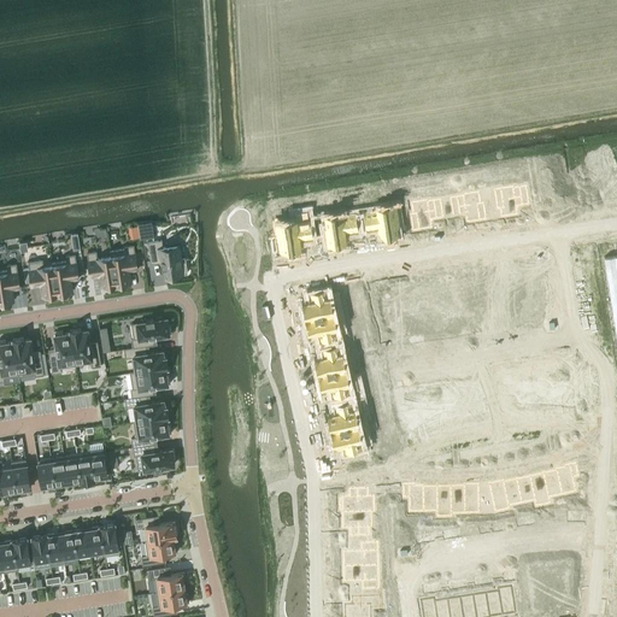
[(587,187),(585,188),(587,204),(605,201),(604,194),(616,191),(613,172),(601,175),(601,172),(585,176),(587,187)]
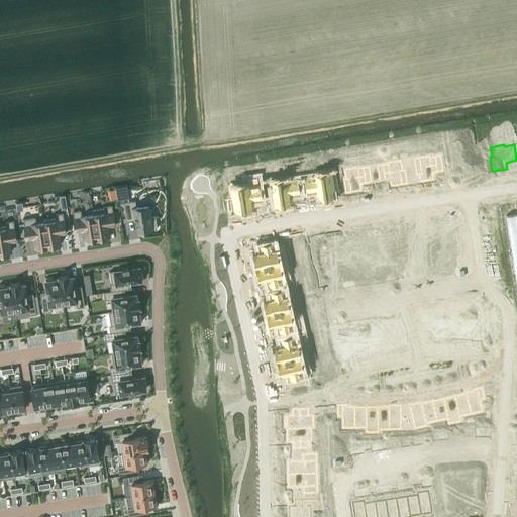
[(430,157),(414,159),(416,176),(419,175),(420,182),(433,180),(432,173),(443,172),(441,156),(430,158),(430,157)]
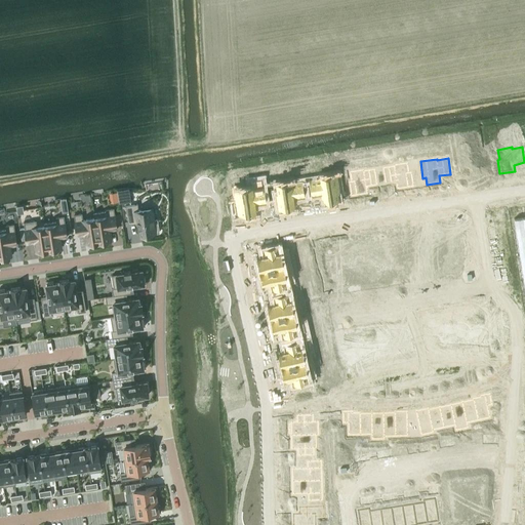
[(394,166),(382,168),(386,185),(396,183),(397,189),(413,187),(411,172),(409,172),(407,163),(394,165),(394,166)]
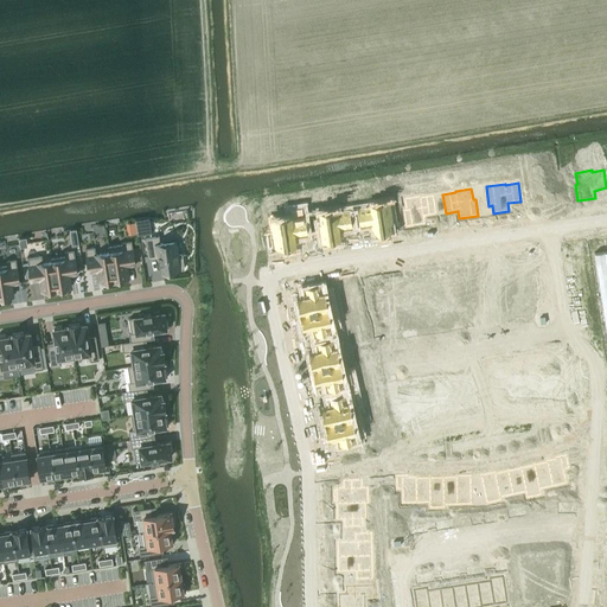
[(406,210),(403,211),(406,228),(425,224),(423,217),(435,215),(433,196),(420,198),(420,197),(404,199),(406,210)]
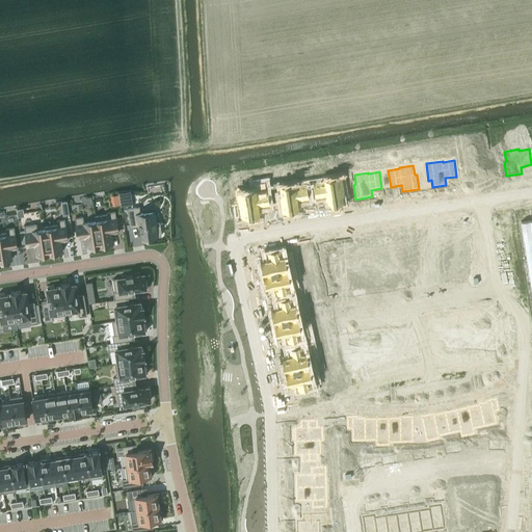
[(344,194),(341,177),(324,179),(325,180),(314,182),(316,198),(327,196),(328,204),(343,202),(342,194),(344,194)]
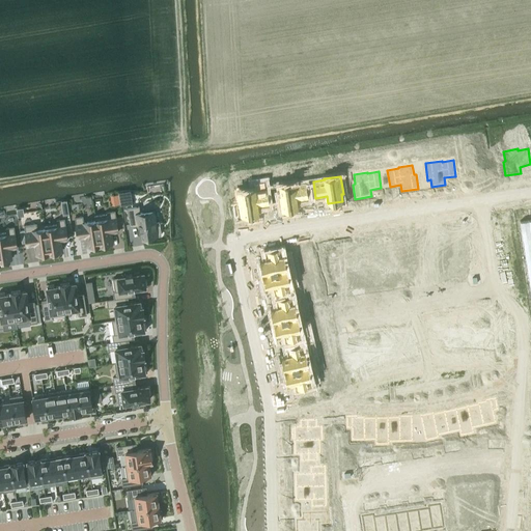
[(294,184),(280,186),(281,196),(279,196),(281,211),(298,207),(297,201),(307,199),(305,183),(294,185),(294,184)]
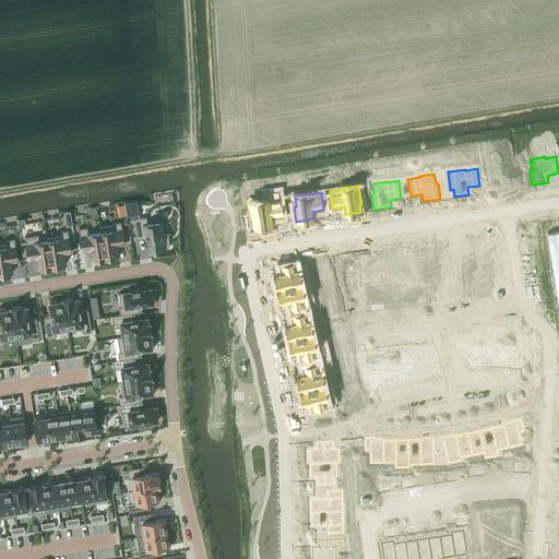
[(269,200),(253,202),(256,214),(249,216),(251,228),(272,225),(271,218),(283,216),(280,199),(269,201),(269,200)]
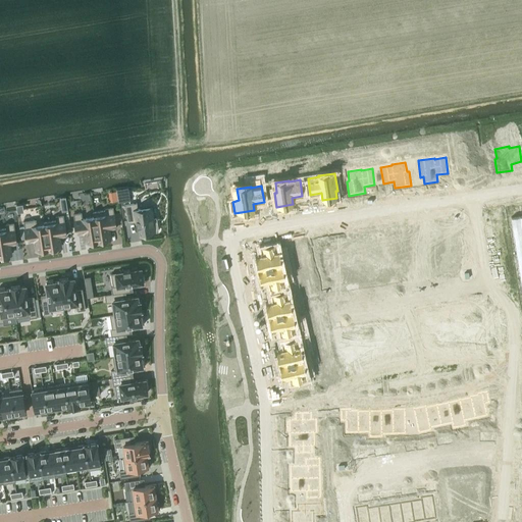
[(137,203),(124,205),(127,222),(136,221),(137,225),(139,225),(140,228),(140,233),(145,233),(158,231),(156,218),(153,219),(151,207),(138,209),(137,203)]
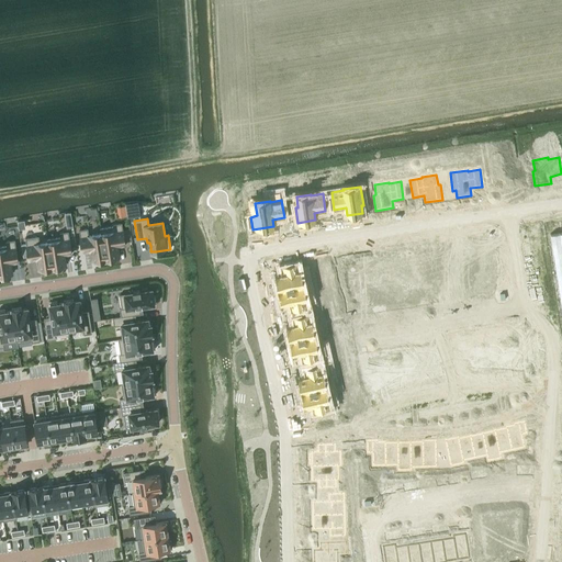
[(113,226),(100,228),(101,234),(105,261),(117,259),(117,257),(119,257),(117,247),(116,243),(124,242),(122,223),(113,225),(113,226)]
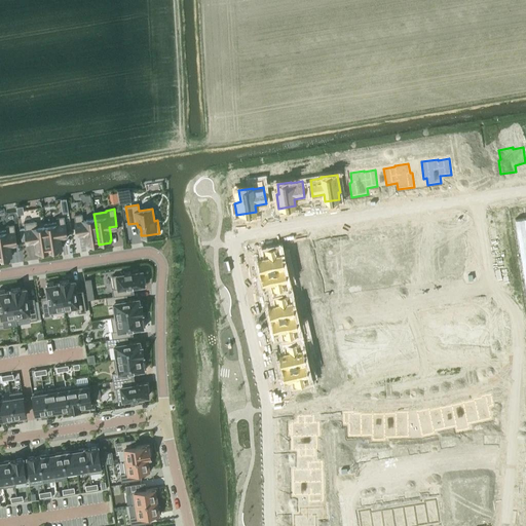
[(525,209),(516,210),(517,230),(525,229),(525,209)]
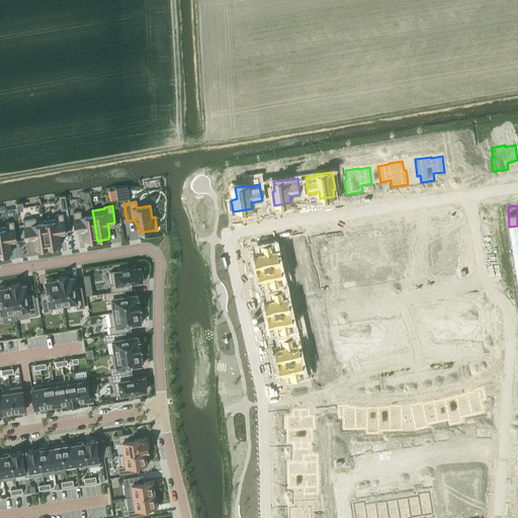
[(81,210),(73,211),(76,229),(83,228),(83,231),(85,241),(86,241),(87,242),(97,241),(93,216),(82,218),(81,210)]
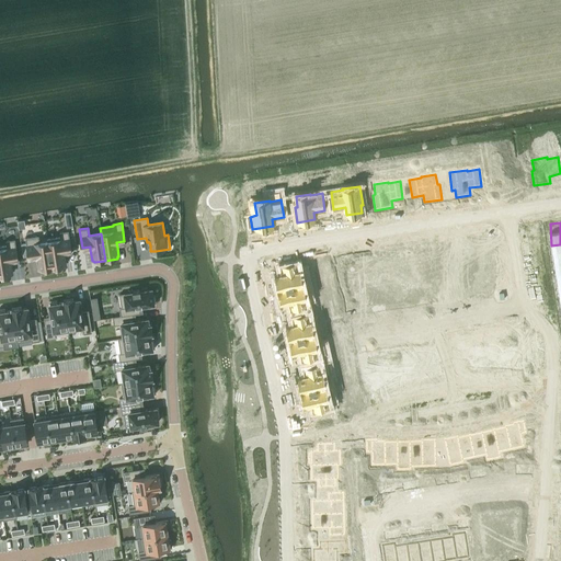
[(60,236),(47,238),(47,242),(52,268),(64,267),(64,265),(66,265),(64,254),(64,251),(71,250),(68,231),(59,232),(60,236)]
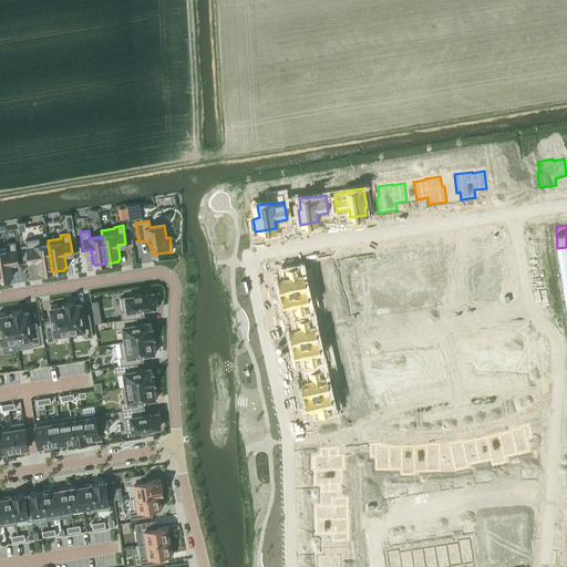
[(39,238),(26,240),(29,259),(37,258),(37,261),(39,272),(41,271),(41,274),(52,271),(48,245),(40,246),(39,238)]
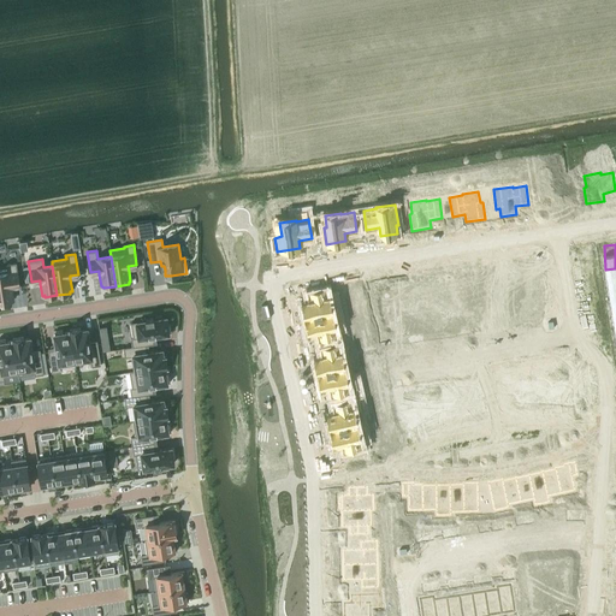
[(528,261),(517,262),(522,291),(546,288),(543,270),(535,271),(534,262),(528,264),(528,261)]
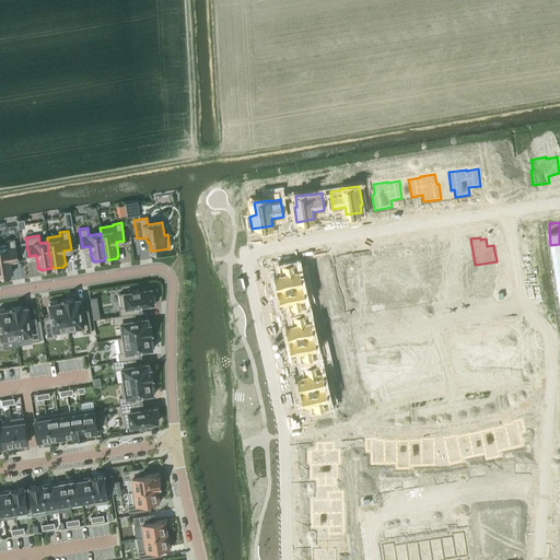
[(458,251),(451,253),(454,268),(475,265),(470,238),(462,241),(462,242),(457,243),(458,251)]
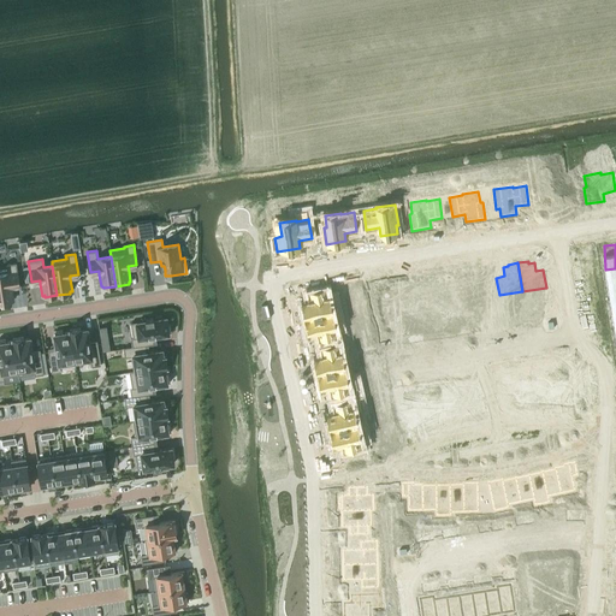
[(7,270),(0,271),(0,303),(11,302),(11,301),(13,300),(11,289),(11,285),(19,284),(16,264),(6,265),(7,270)]
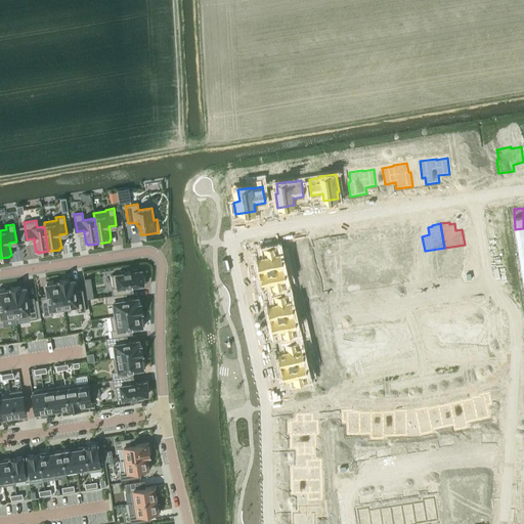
[(523,228),(515,229),(516,250),(523,249),(523,228)]
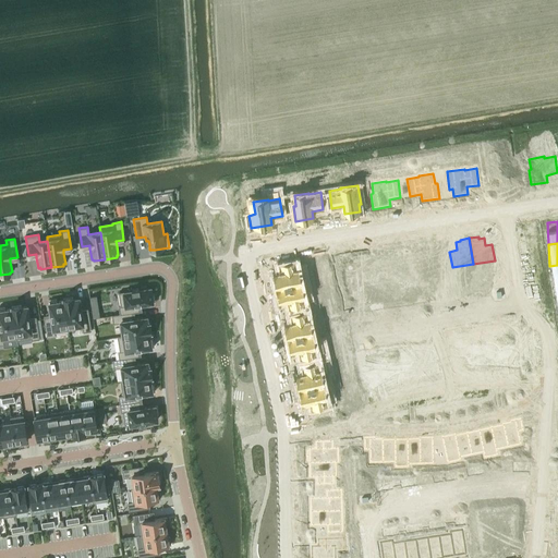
[(423,245),(413,246),(417,273),(438,269),(436,253),(429,254),(427,246),(423,247),(423,245)]
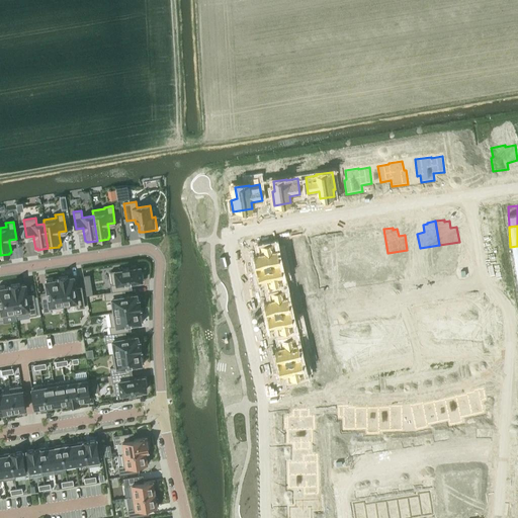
[(372,241),(365,242),(367,256),(387,253),(383,229),(375,231),(375,233),(371,233),(372,241)]
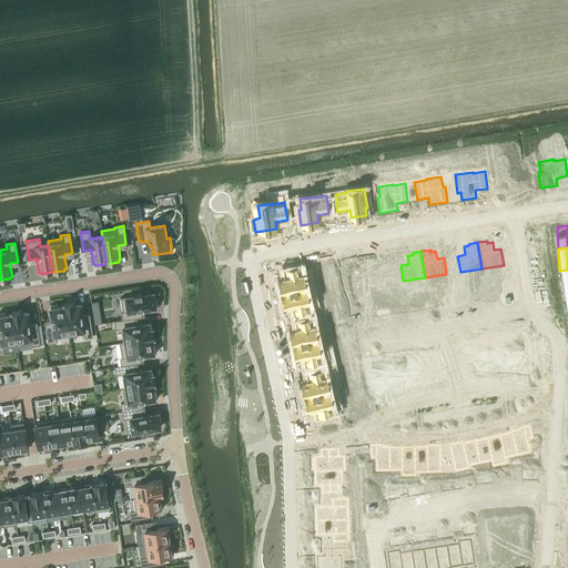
[(373,259),(364,261),(367,286),(389,283),(387,267),(379,269),(378,260),(374,261),(373,259)]
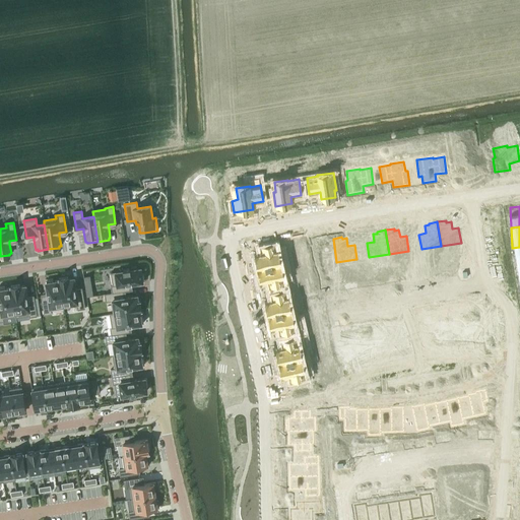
[(321,250),(315,251),(317,265),(336,262),(333,239),(324,240),(324,242),(320,242),(321,250)]
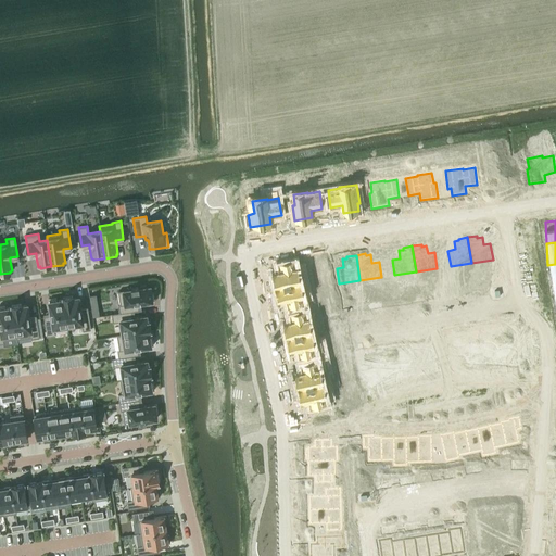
[(280,272),(273,274),(276,287),(299,282),(294,261),(279,265),(280,272)]
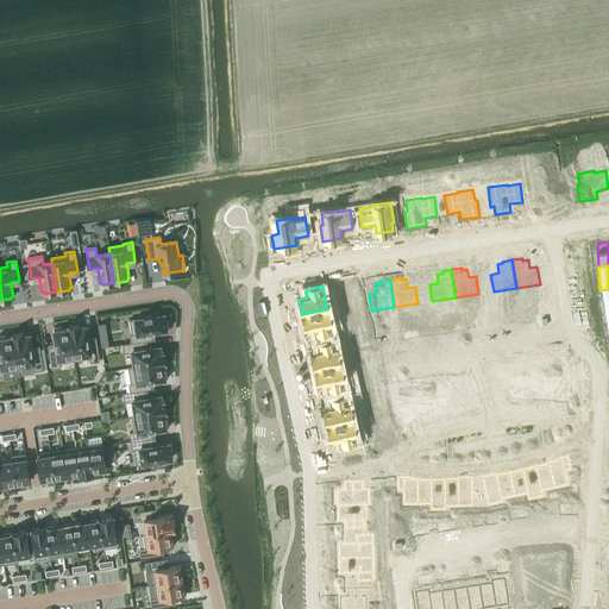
[(302,316),(300,318),(302,328),(305,327),(306,330),(314,328),(316,336),(333,332),(327,309),(302,314),(302,316)]
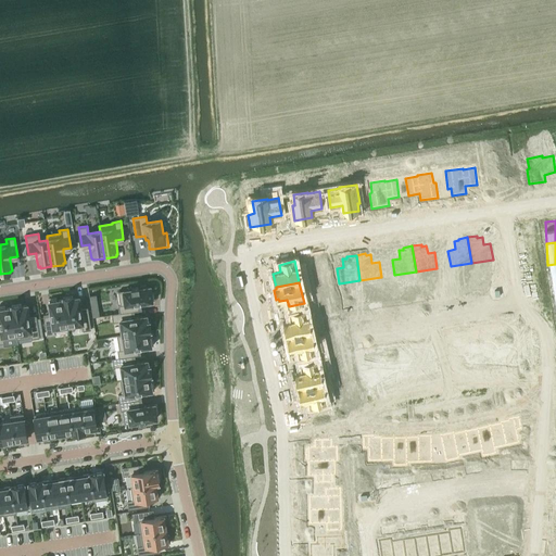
[(131,290),(118,292),(119,305),(118,305),(119,313),(119,314),(130,312),(139,311),(138,303),(141,303),(141,302),(154,300),(153,292),(151,293),(150,287),(139,289),(138,287),(131,288),(131,290)]
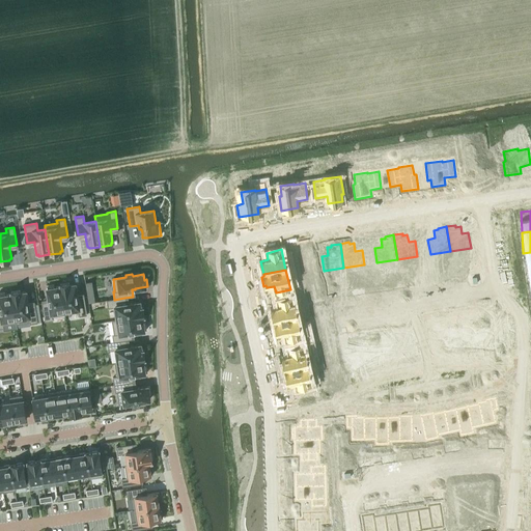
[(91,281),(85,282),(88,303),(94,302),(91,281)]
